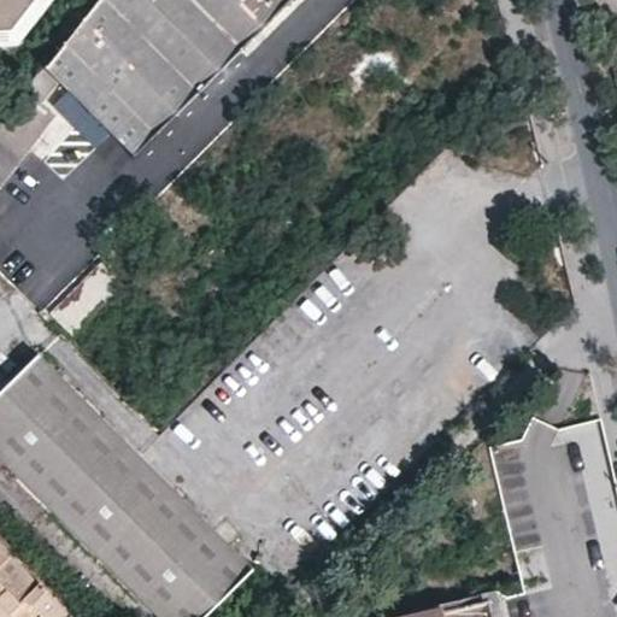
[(294,0),(97,0),(43,70),(40,66),(39,70),(22,90),(0,118),(0,177),(52,110),(47,106),(63,90),(69,97),(57,109),(78,129),(90,116),(112,137),(135,160),(294,0)]
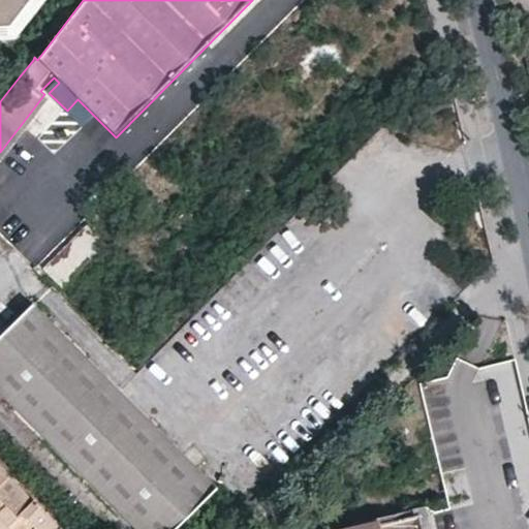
[(0,0),(0,34),(9,31),(23,13),(31,20),(44,0),(0,0)]
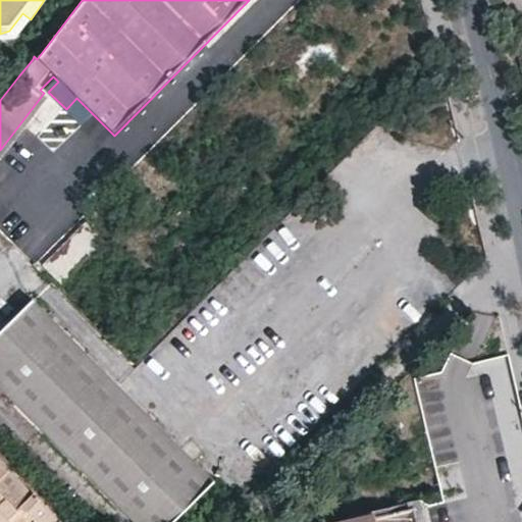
[(9,31),(0,34),(0,43),(18,37),(31,19),(22,13),(9,31)]
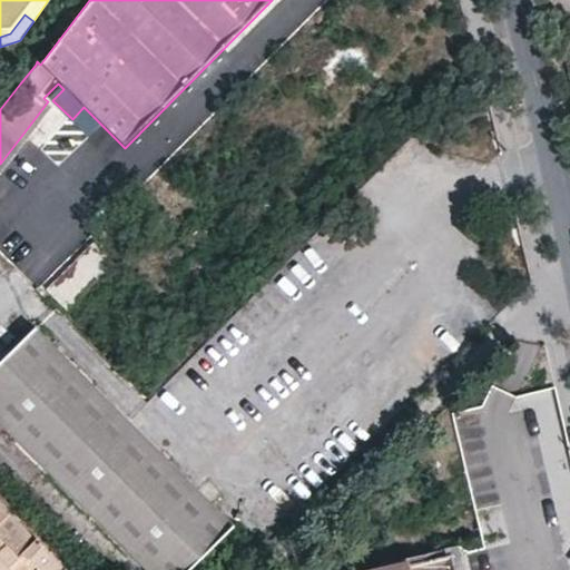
[(104,127),(84,107),(72,119),(92,138),(104,127)]
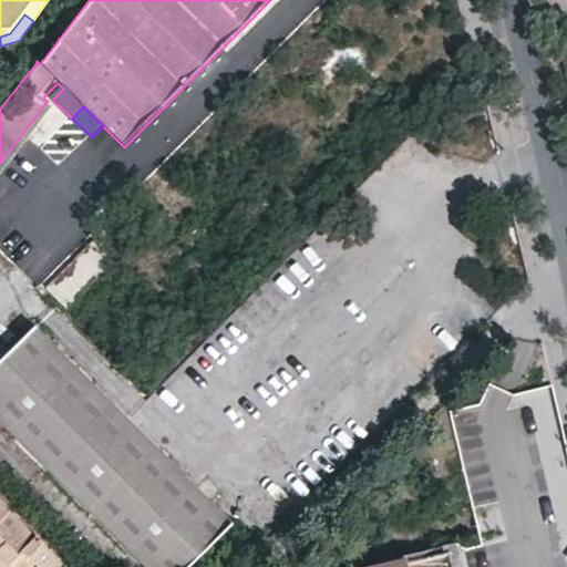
[(92,244),(45,289),(64,310),(112,264),(92,244)]
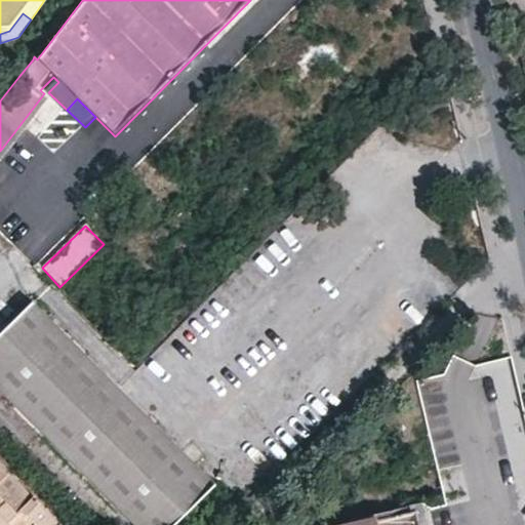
[(32,303),(0,333),(0,389),(133,524),(173,524),(213,485),(32,303)]
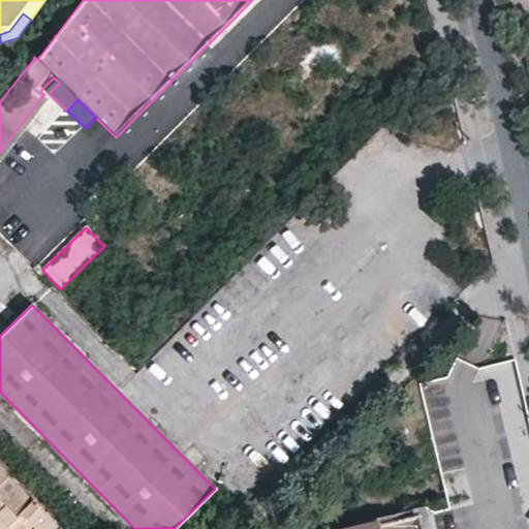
[(459,460),(445,409),(437,381),(410,390),(423,433),(427,452),(431,467),(459,460)]
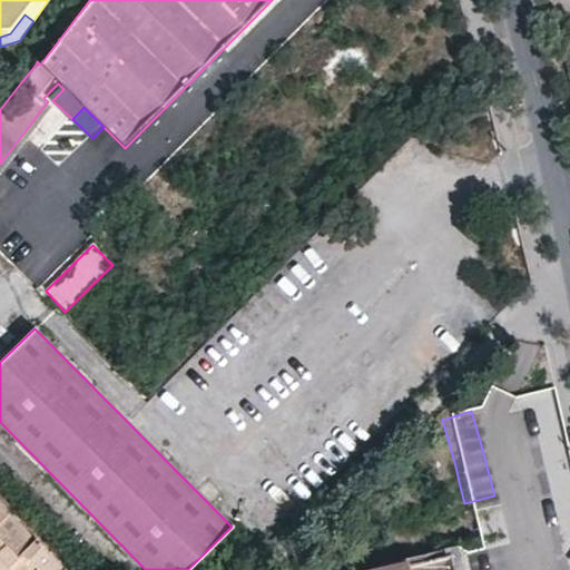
[(490,440),(480,441),(494,495),(503,494),(490,440)]
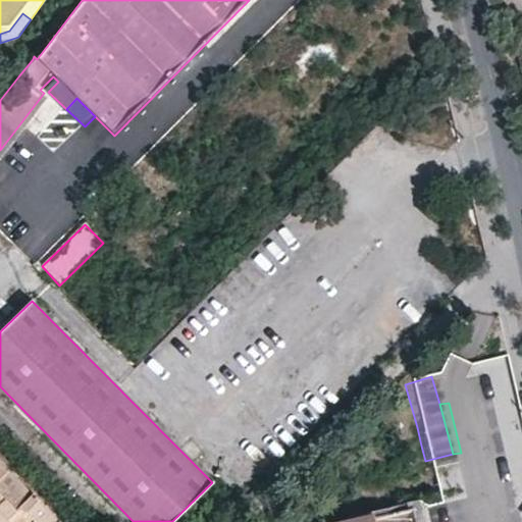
[(413,448),(421,446),(417,427),(408,429),(413,448)]
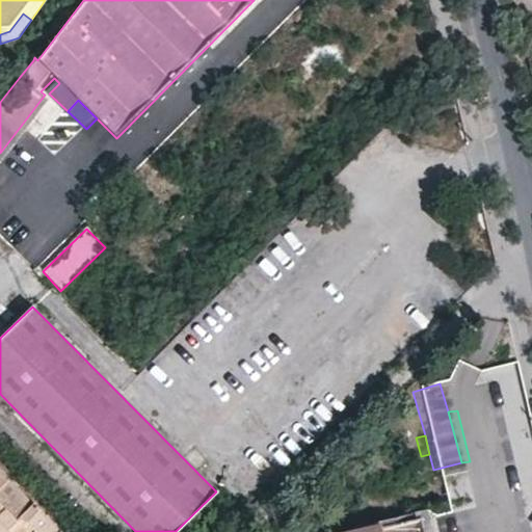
[(0,488),(9,480),(0,470),(0,488)]
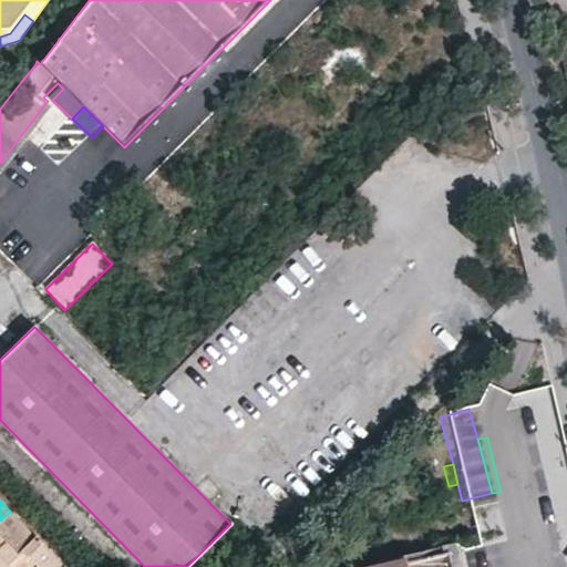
[(0,566),(52,566),(59,560),(37,538),(10,512),(0,521),(0,566)]
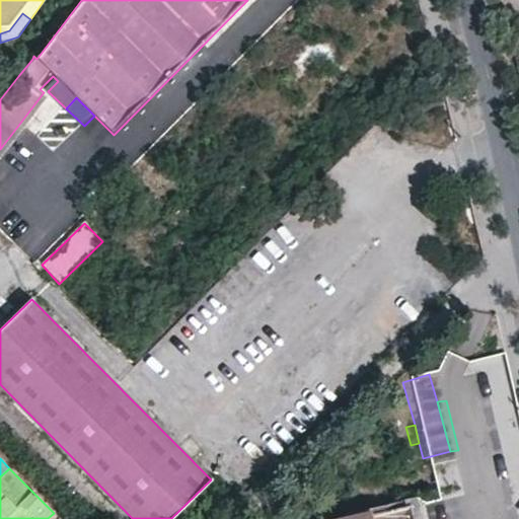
[(410,518),(408,509),(366,518),(410,518)]
